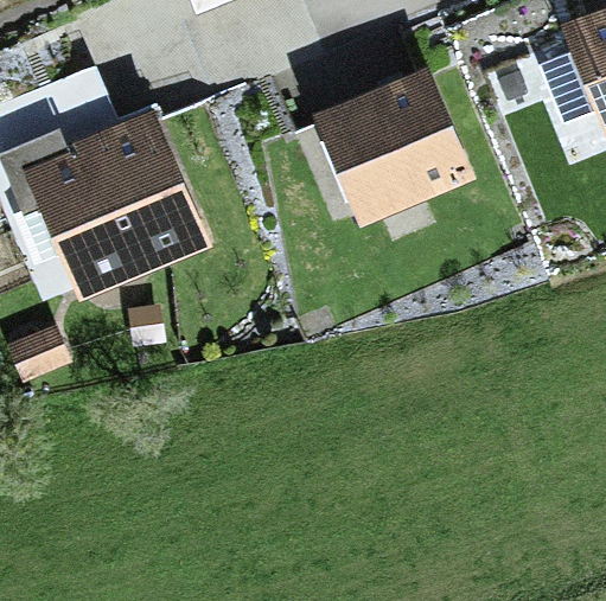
[(233,0),(190,0),(196,14),(233,0)]
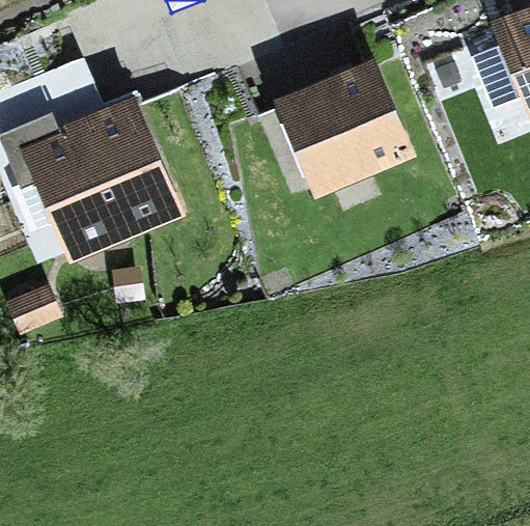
[(529,119),(529,1),(487,18),(498,45),(470,56),(491,110),(519,99),(528,120),(529,119)]
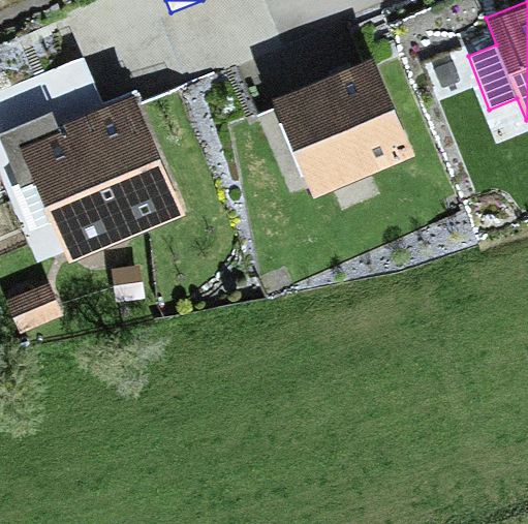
[(372,55),(271,96),(312,198),(414,157),(372,55)]
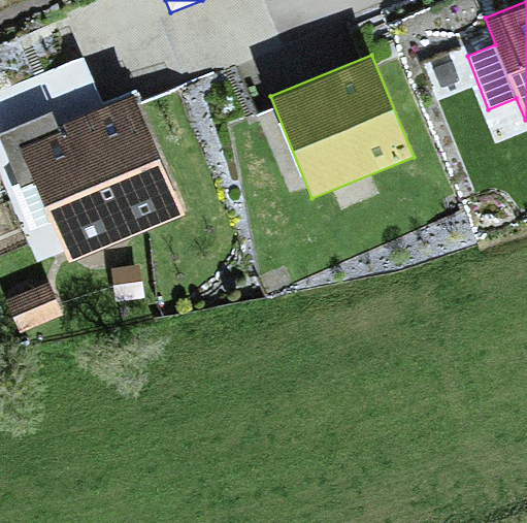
[(0,176),(24,234),(52,223),(35,184),(20,191),(0,143),(0,132),(51,111),(57,126),(103,106),(83,59),(0,94),(0,176)]
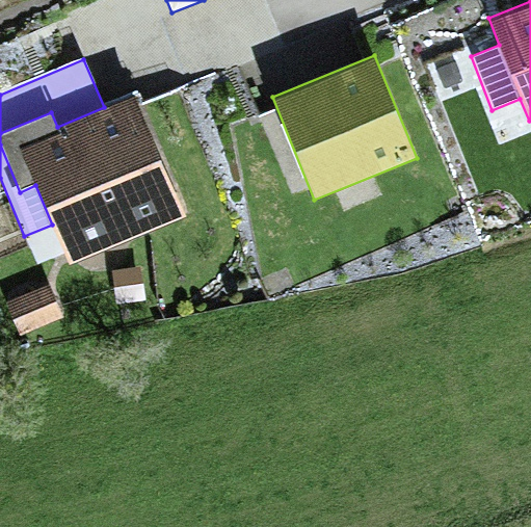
[(186,216),(135,95),(104,107),(57,127),(51,112),(0,133),(0,145),(20,192),(35,185),(52,225),(69,265),(186,216)]
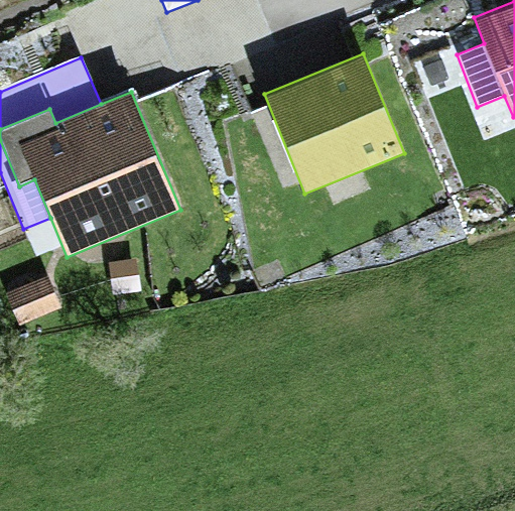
[(108,264),(113,295),(141,291),(136,260),(108,264)]
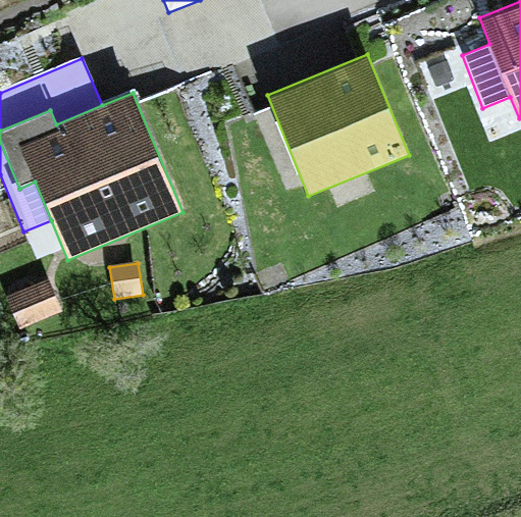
[(48,278),(5,296),(19,329),(62,312),(48,278)]
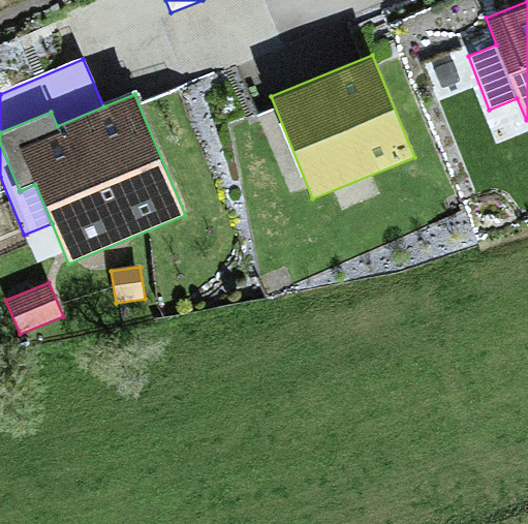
All buildings are outlined.
